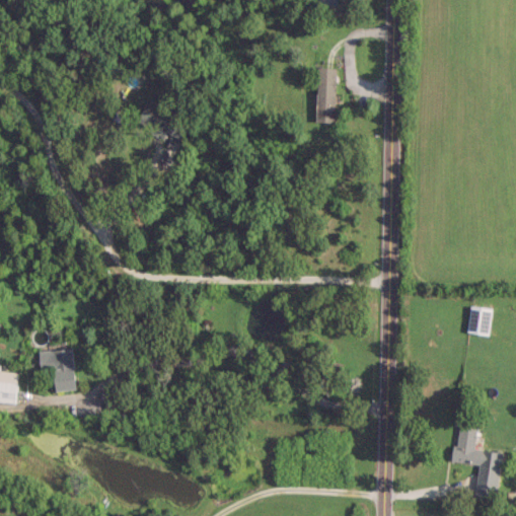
[(337,124),(337,69),(317,69),(317,124),(337,124)]
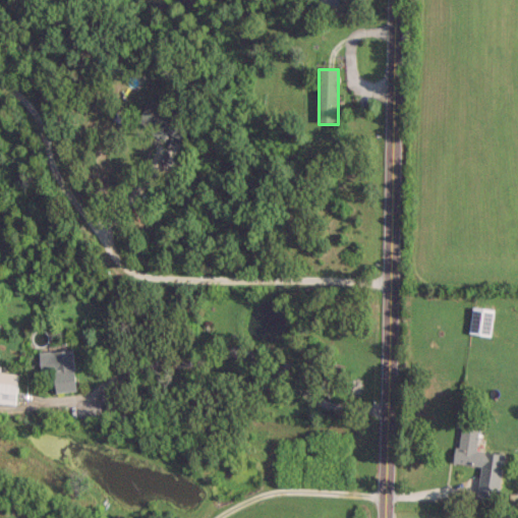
[(492,337),(495,309),(472,307),(470,335),(492,337)]
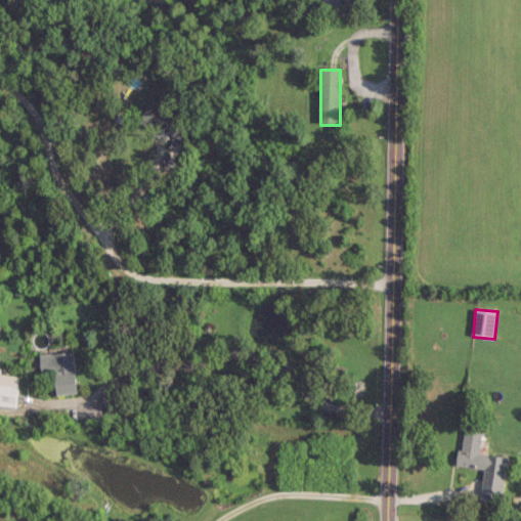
[(74,353),(40,355),(41,376),(54,375),(56,396),(77,394),(74,353)]
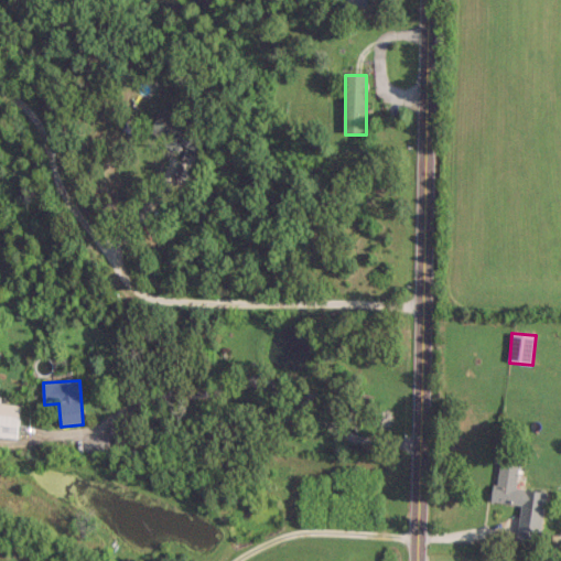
[(547,493),(517,489),(521,453),(499,451),(493,503),(521,506),(517,545),(540,547),(547,493)]
